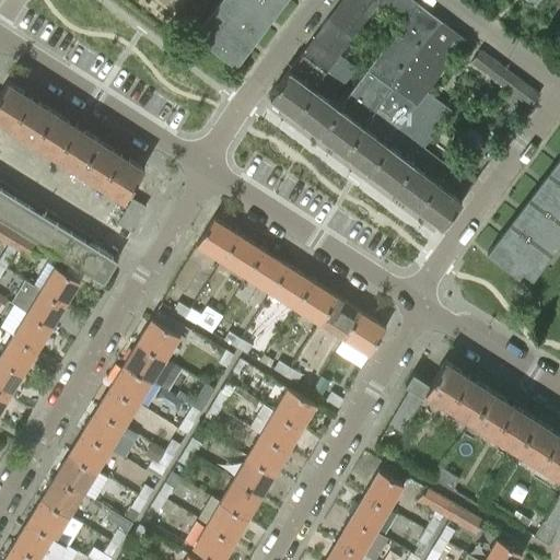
[(279,8),(272,2),(268,0),(218,0),(218,1),(253,27),(259,33),(279,8)]
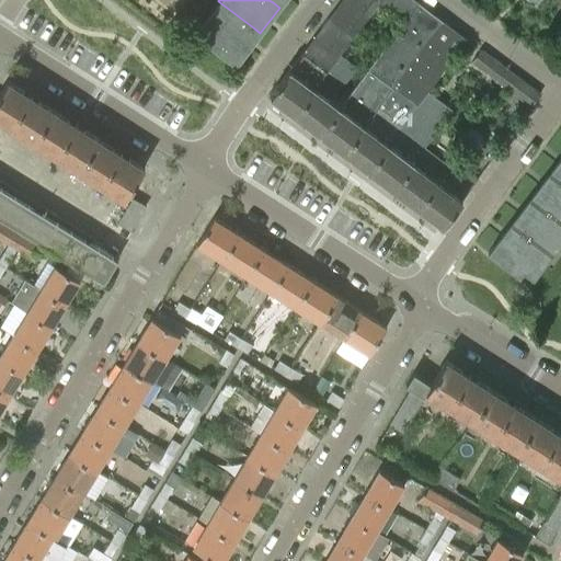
[(339,54),(352,35),(379,1),(380,0),(341,0),(329,18),(270,94),(294,112),(312,88),(339,54)]
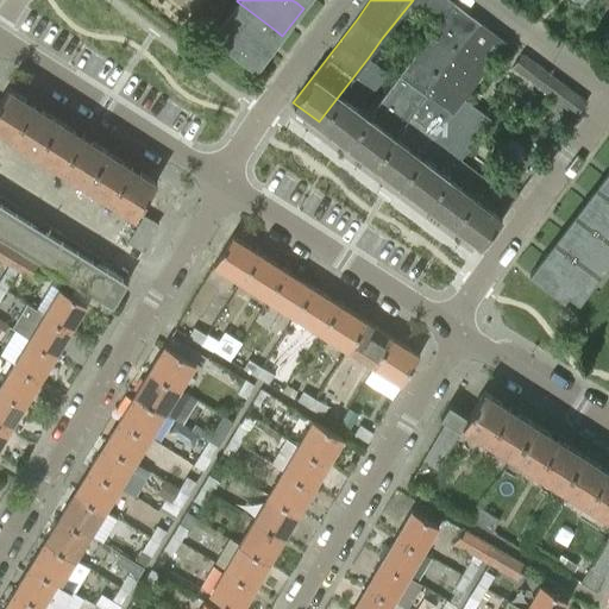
[(453,2),(450,0),(413,0),(412,1),(438,22),(453,2)]
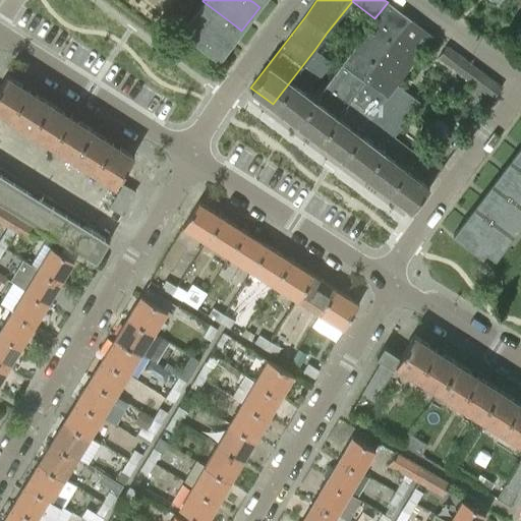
[(235,25),(203,1),(184,25),(193,33),(189,39),(218,61),(241,31),(235,25)]
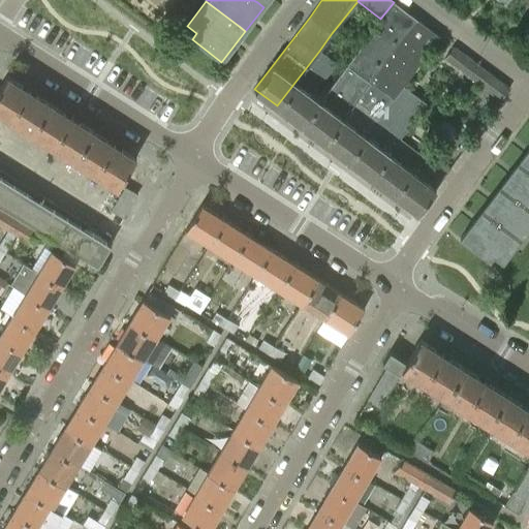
[(324,142),(356,99),(370,81),(407,31),(416,19),(394,2),(380,19),(318,100),(301,124),(324,142)]
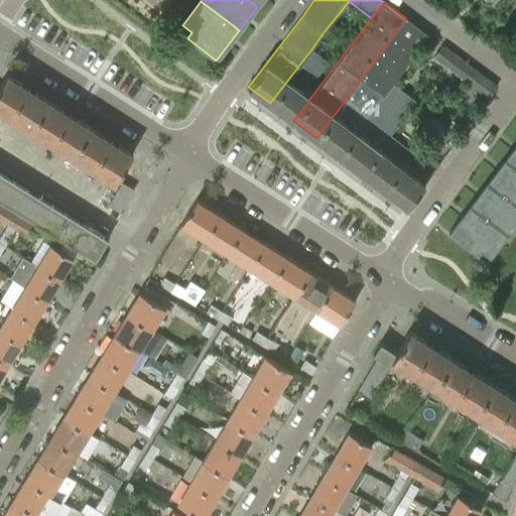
[(406,18),(397,30),(361,79),(384,96),(393,84),(420,47),(428,35),(406,18)]
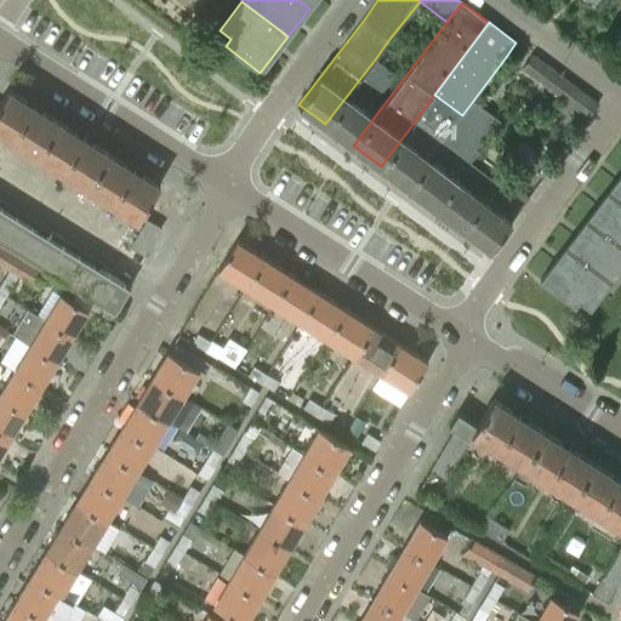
[(545,64),(533,55),(522,68),(534,78),(545,64)]
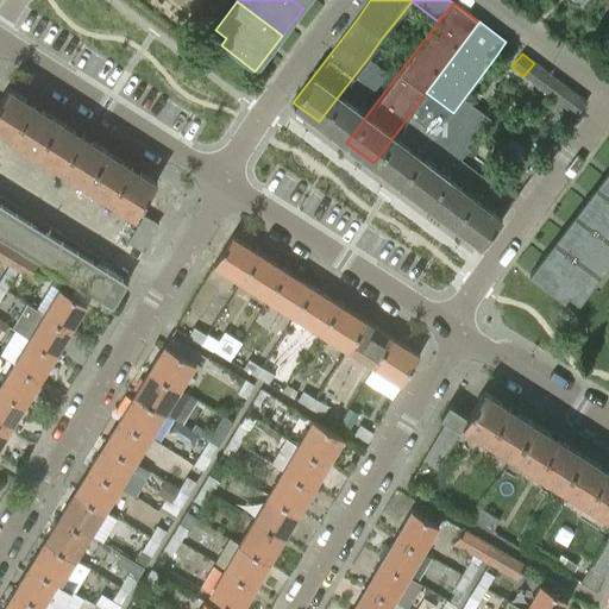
[(388,73),(368,58),(339,95),(319,121),(346,143),(366,115),(359,111),(388,73)]
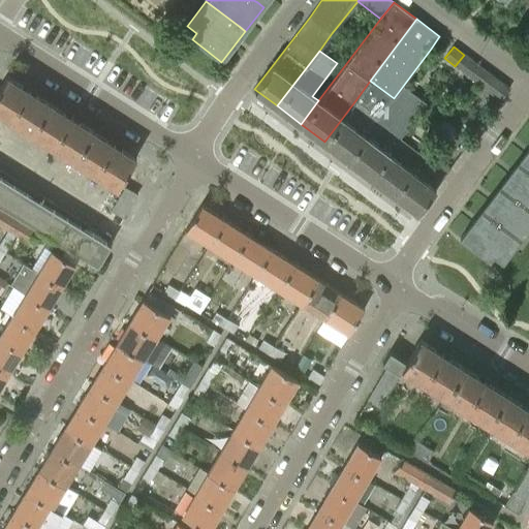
[(487,71),(464,55),(455,66),(478,84),(487,71)]
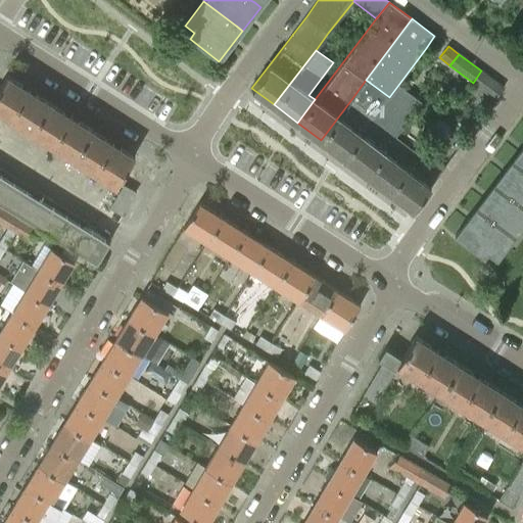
[(481,70),(473,83),(494,99),(503,87),(481,70)]
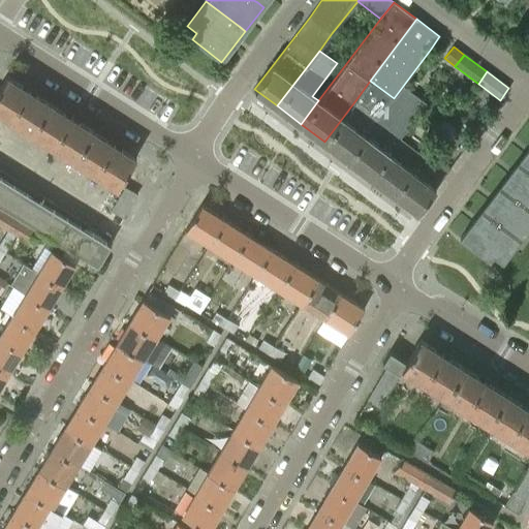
[(43,99),(25,88),(5,76),(0,85),(0,118),(115,190),(135,157),(117,146),(98,134),(80,123),(61,111),(43,99)]
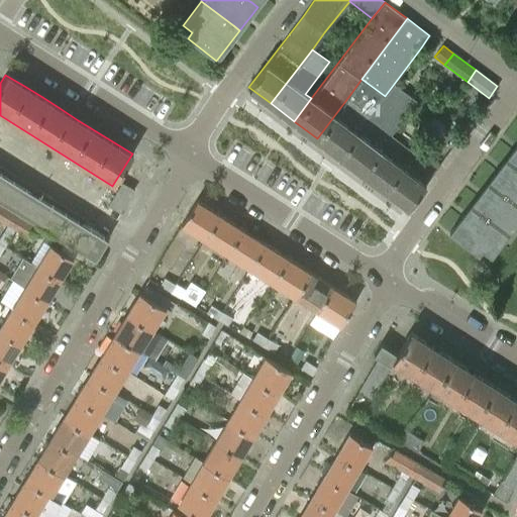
[(339,156),(363,174),(380,150),(400,124),(417,101),(394,84),(385,96),(372,114),(366,122),(339,156)]
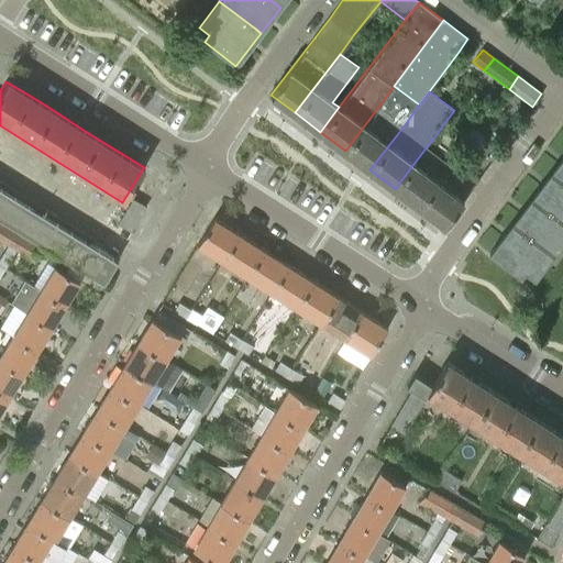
[(370,169),(398,133),(405,124),(379,106),(345,151),(370,169)]
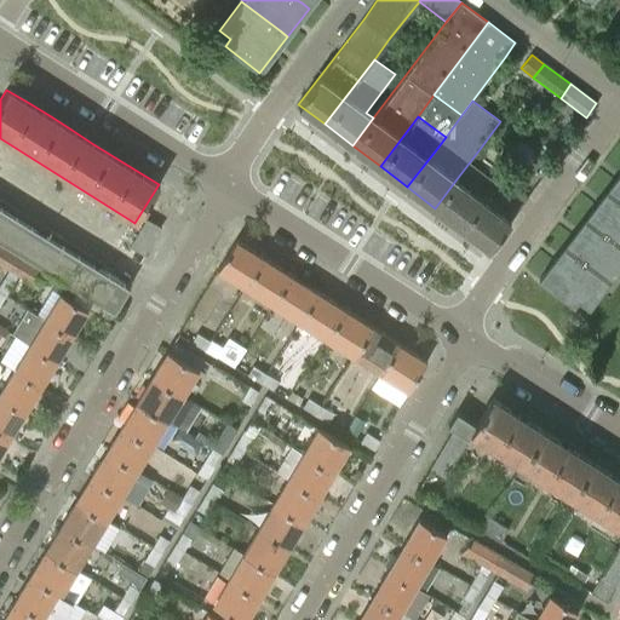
[(480,149),(455,181),(435,208),(463,229),(501,176),(506,170),(480,149)]
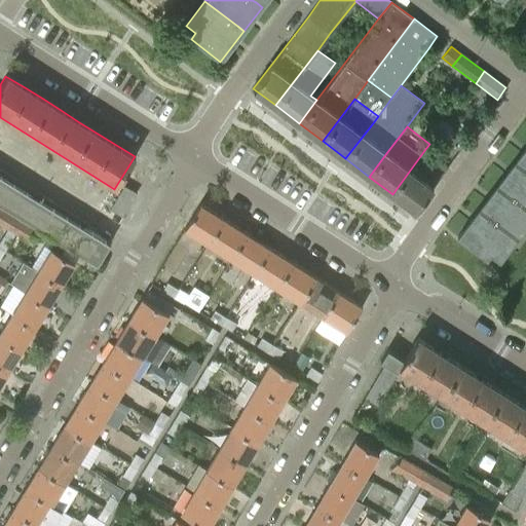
[(392,194),(415,212),(433,188),(431,187),(448,166),(425,149),(392,194)]
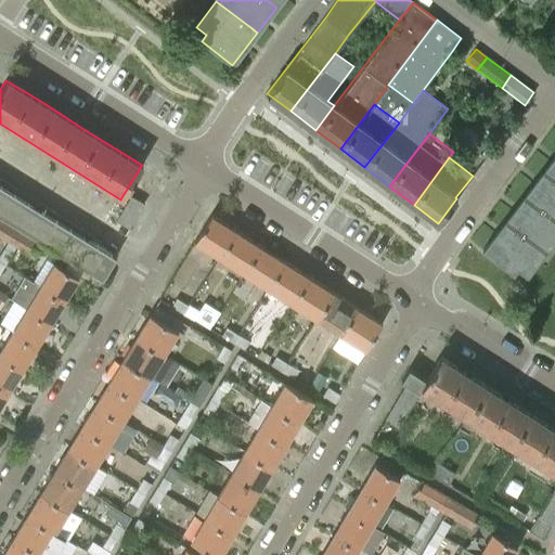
[(554,178),(547,171),(529,196),(554,217),(554,178)]
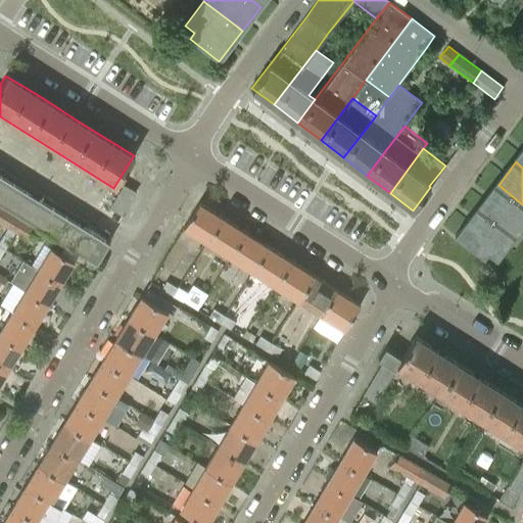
[(109,241),(0,173),(0,201),(41,227),(97,262),(109,241)]
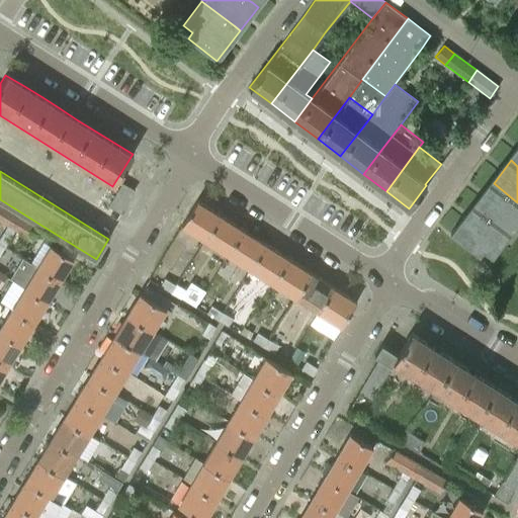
[(121,182),(117,190),(130,197),(135,189),(121,182)]
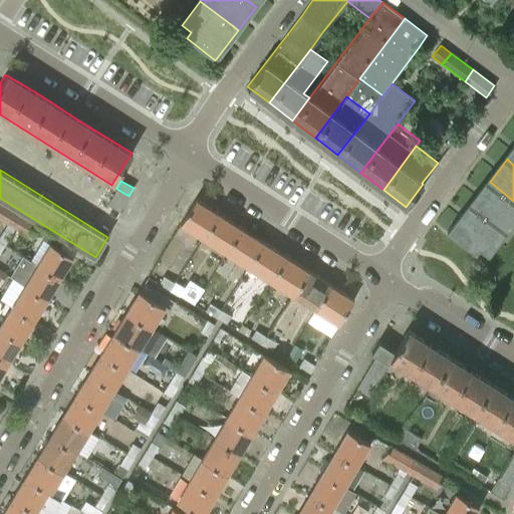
[(472,205),(505,230),(513,218),(513,201),(490,182),(472,205)]
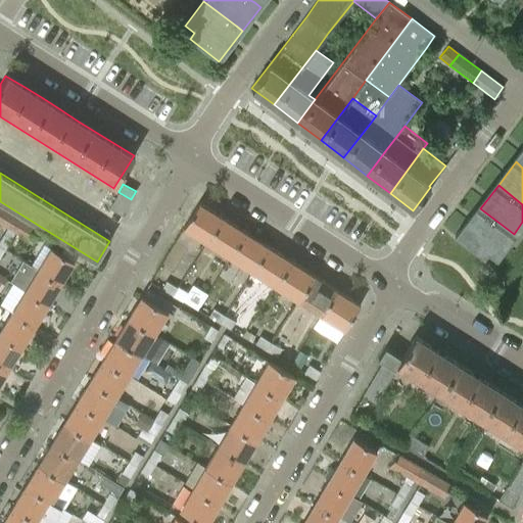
[(126,206),(131,199),(119,192),(113,199),(126,206)]
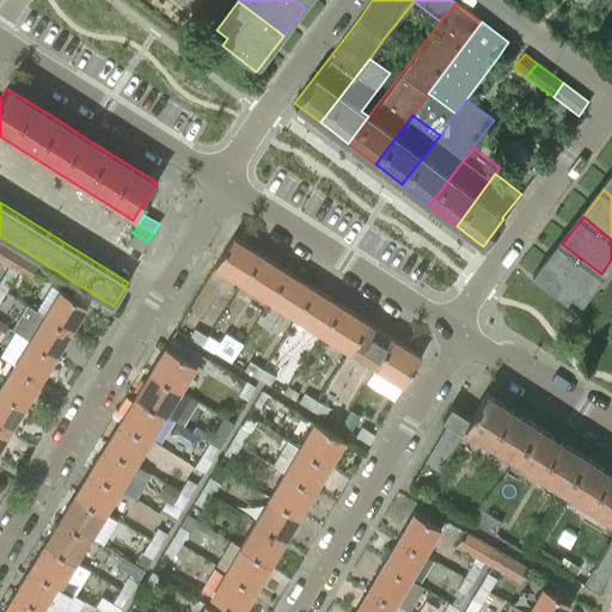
[(147,242),(133,233),(128,243),(142,251),(147,242)]
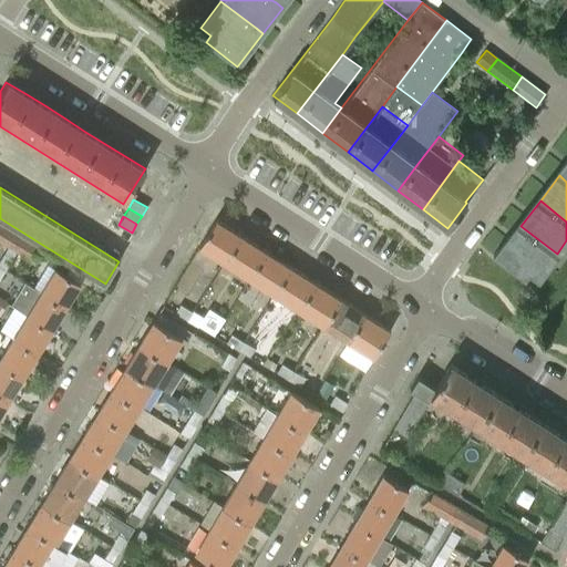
[(34,264),(44,246),(0,218),(0,241),(2,244),(28,260),(34,264)]
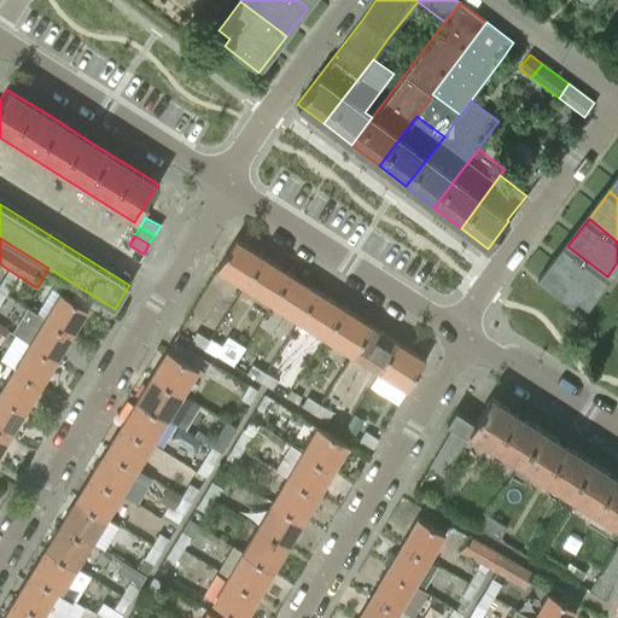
[(243,286),(262,256),(234,238),(215,269),(243,286)]
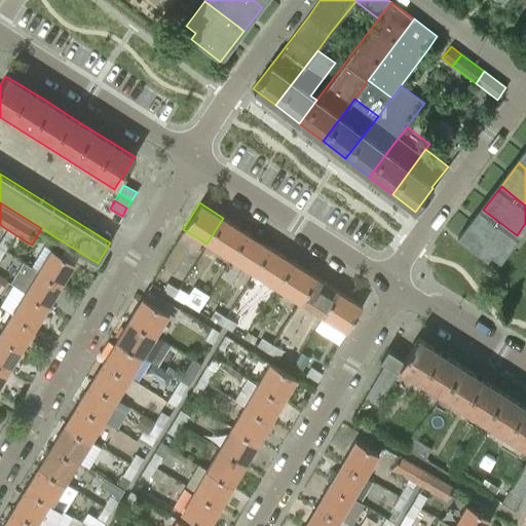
[(498,259),(517,235),(483,210),(465,232),(461,229),(456,235),(485,258),(489,252),(498,259)]
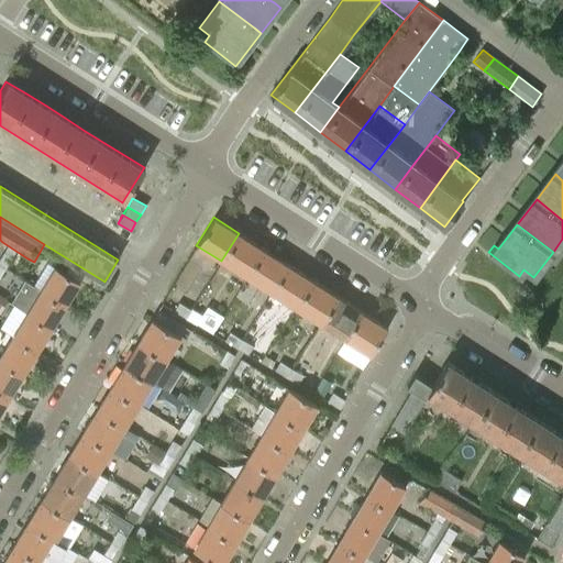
[(263,249),(239,233),(221,261),(245,276),(263,249)]
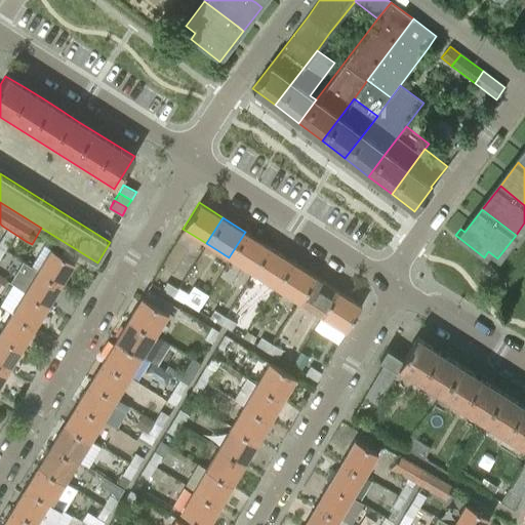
[(269,246),(245,232),(229,257),(251,273),(269,246)]
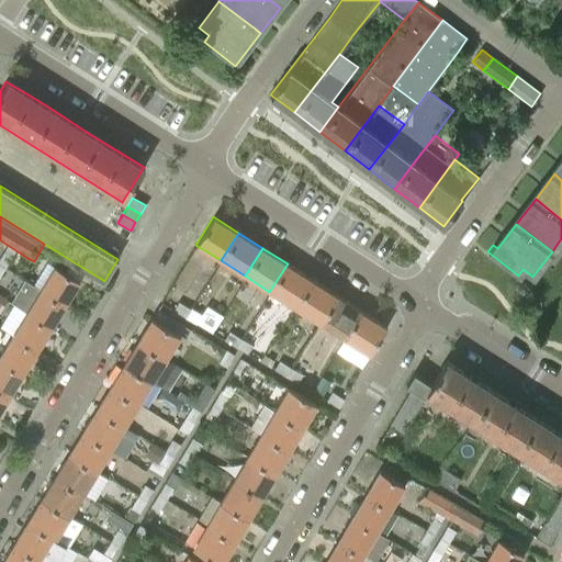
[(3,250),(0,256),(0,265),(4,269),(11,258),(12,256),(3,250)]
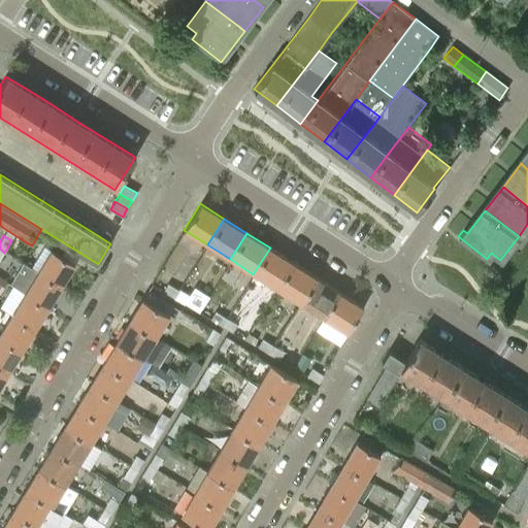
[(293,263),(270,248),(253,274),(276,289),(293,263)]
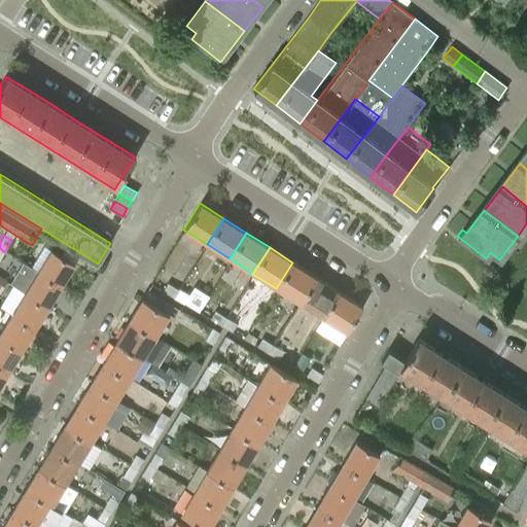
[(50,250),(37,272),(61,286),(74,265),(50,250)]
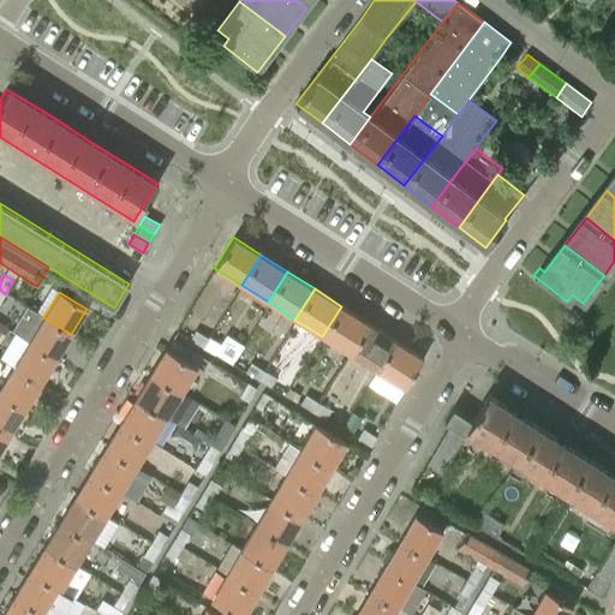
[(368,323),(341,306),(322,336),(348,353),(368,323)]
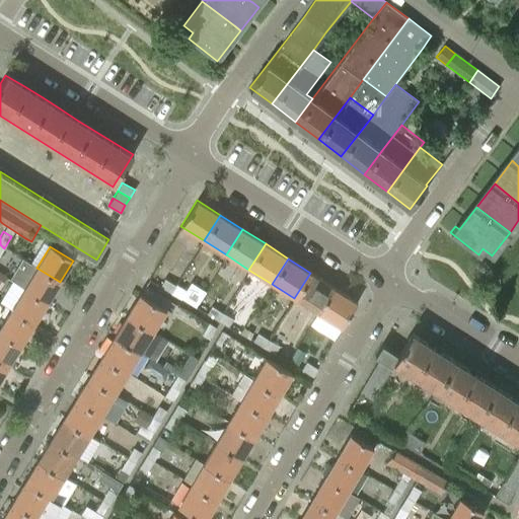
[(47,303),(60,282),(36,268),(23,289),(47,303)]
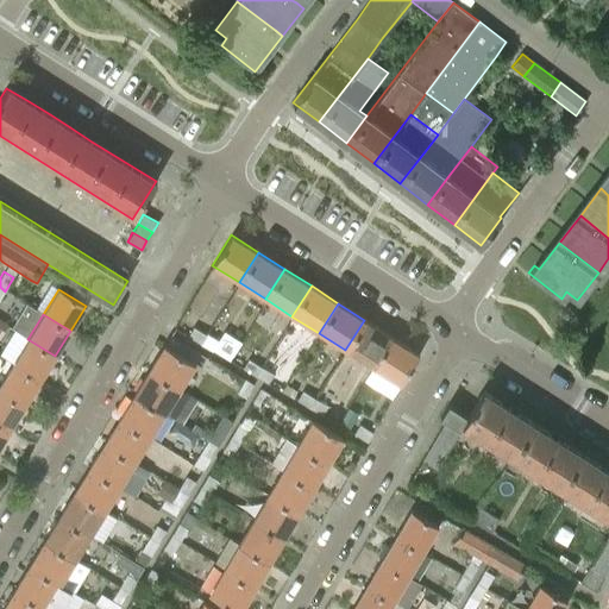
[(390,337),(364,320),(345,350),(371,366),(390,337)]
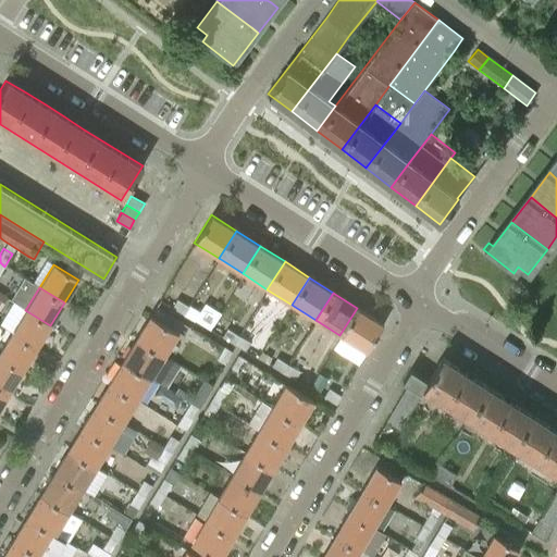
[(172,307),(184,314),(188,306),(176,299),(172,307)]
